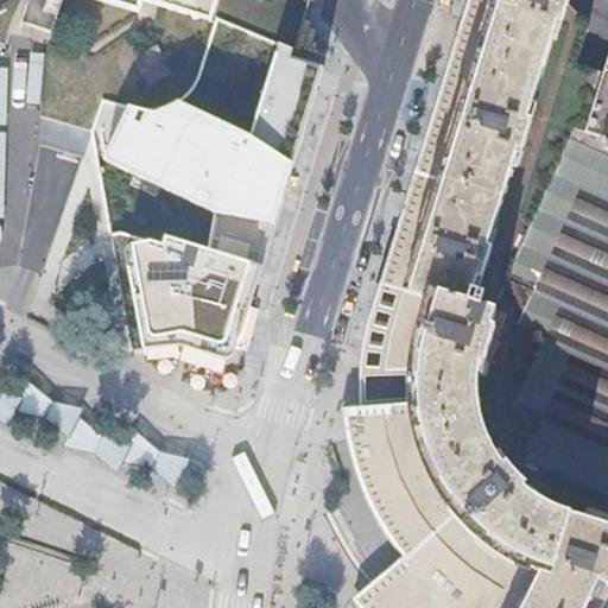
[(0,0),(0,23),(64,43),(40,121),(75,132),(86,134),(92,137),(100,107),(102,100),(118,105),(146,111),(168,107),(191,90),(201,74),(207,54),(215,26),(216,23),(219,19),(252,36),(293,49),(309,0),(0,0)]
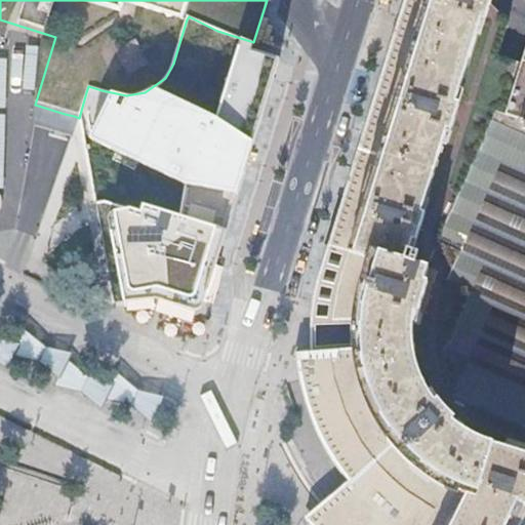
[(524,524),(524,120),(509,115),(471,101),(496,12),(499,0),(403,0),(327,246),(370,258),(359,297),(357,313),(356,330),(356,350),(296,353),(300,379),(308,408),(320,440),(335,465),(352,485),(307,522),(309,524),(524,524)]
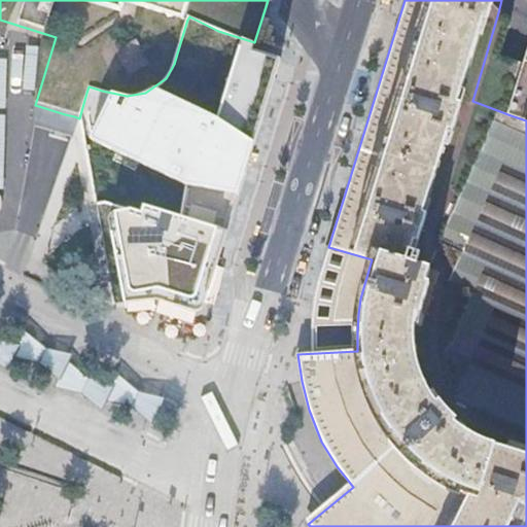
[(86,93),(79,118),(71,139),(84,143),(178,183),(245,190),(281,58),(252,51),(254,42),(218,31),(195,112),(145,93),(127,96),(102,91),(89,86),(86,93)]
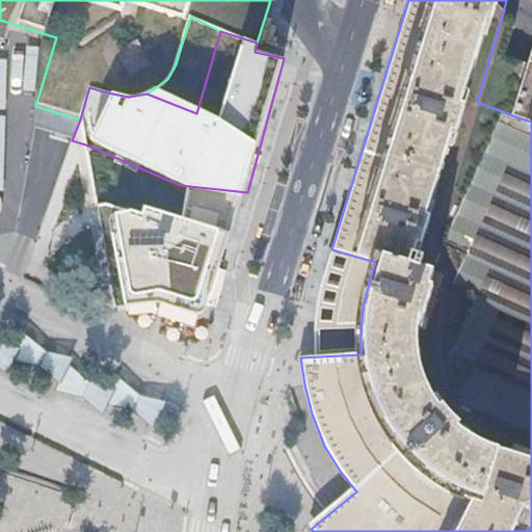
[(531,60),(515,116),(531,122),(531,60)]
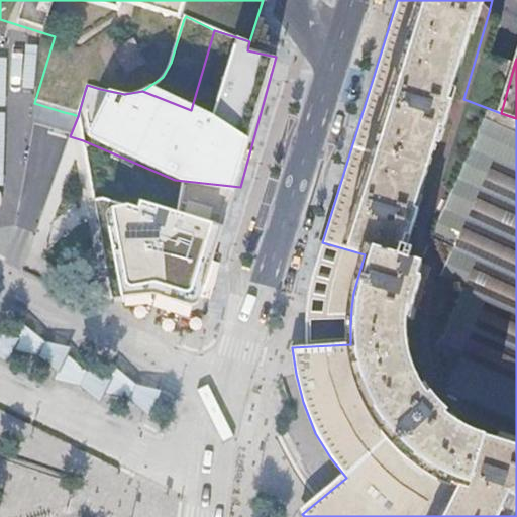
[(168,208),(224,226),(232,197),(240,187),(175,180),(168,208)]
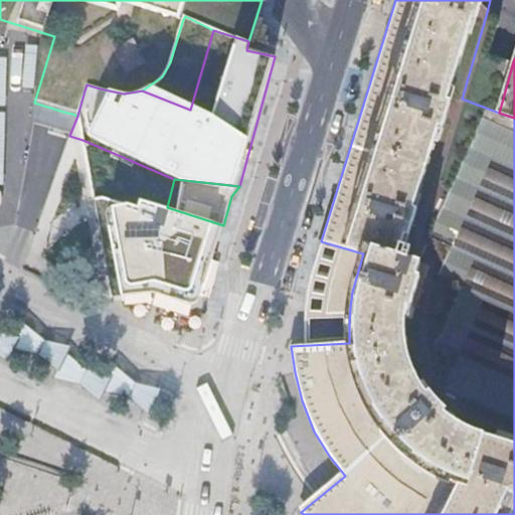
[(128,195),(92,181),(114,298),(128,299),(156,293),(196,307),(223,225),(167,207),(128,195)]
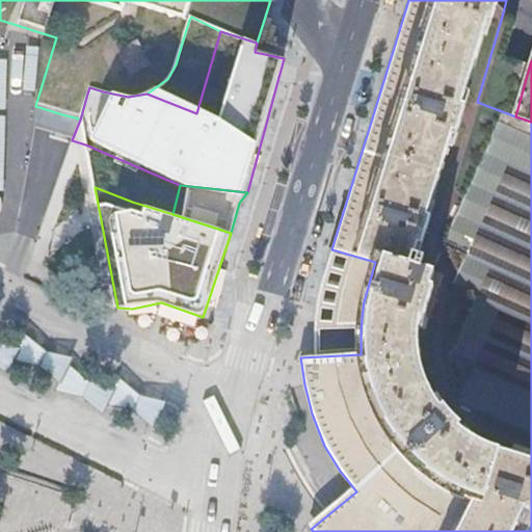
[(53,378),(70,348),(25,324),(9,355),(53,378)]
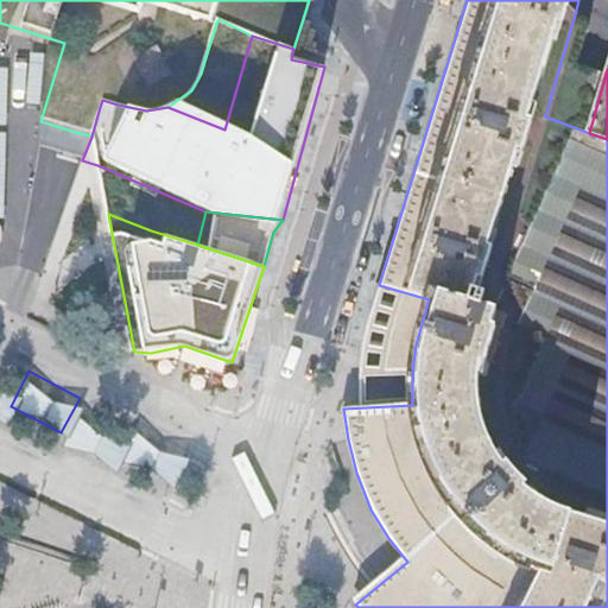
[(0,416),(18,384),(0,373),(0,416)]
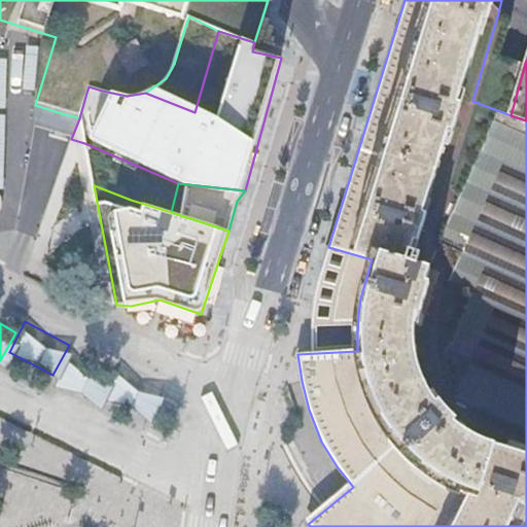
[(94,406),(110,375),(67,352),(50,382),(94,406)]
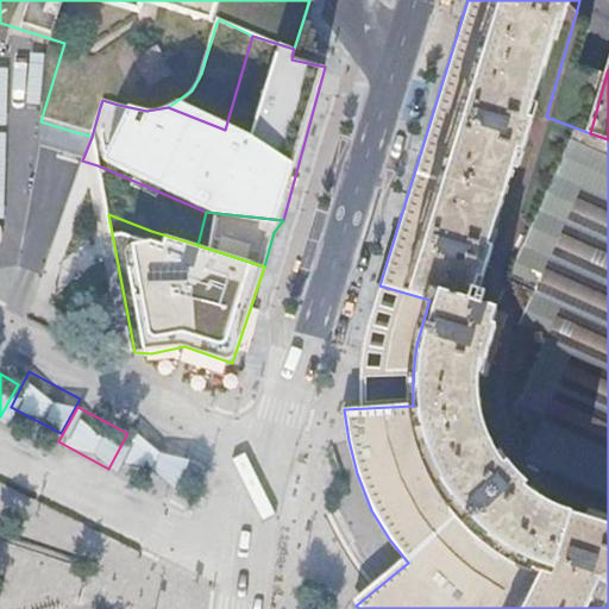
[(168,489),(187,454),(137,427),(118,463),(168,489)]
